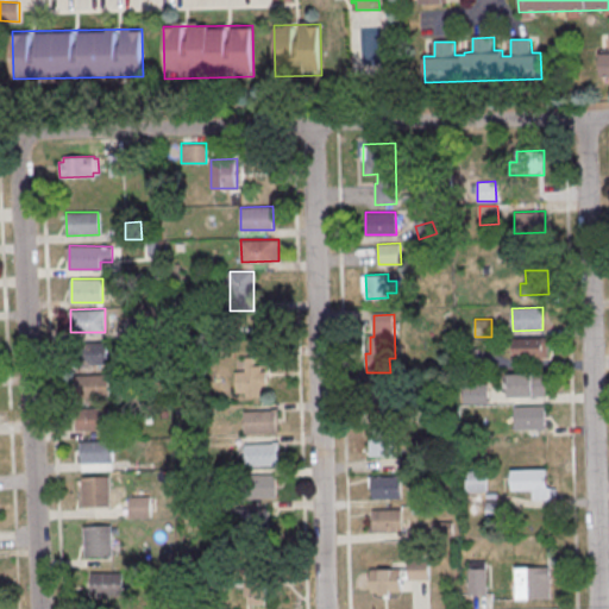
[(130,338),(129,321),(146,321),(146,338),(130,338)]
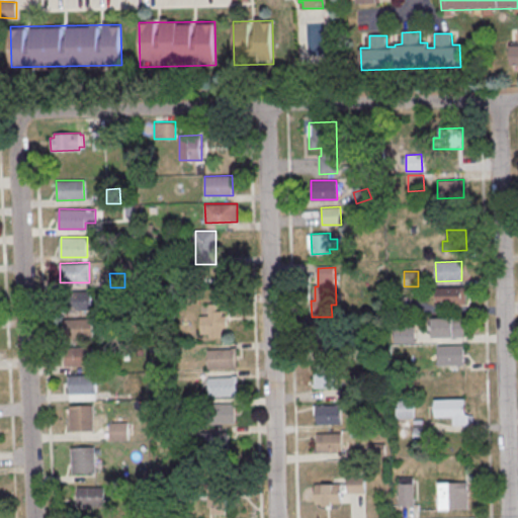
[(437,305),(436,286),(466,285),(466,304),(437,305)]
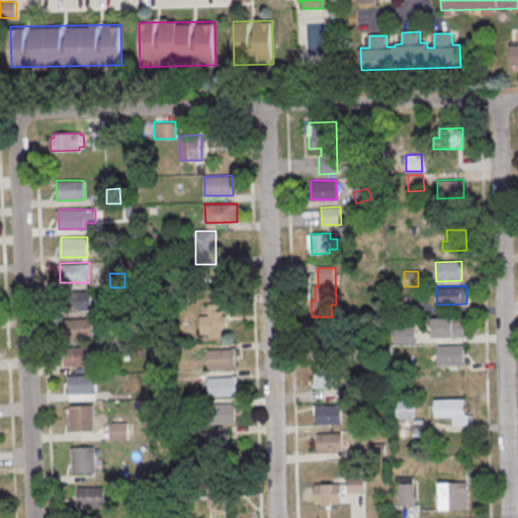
[(91,290),(91,310),(64,310),(63,291),(91,290)]
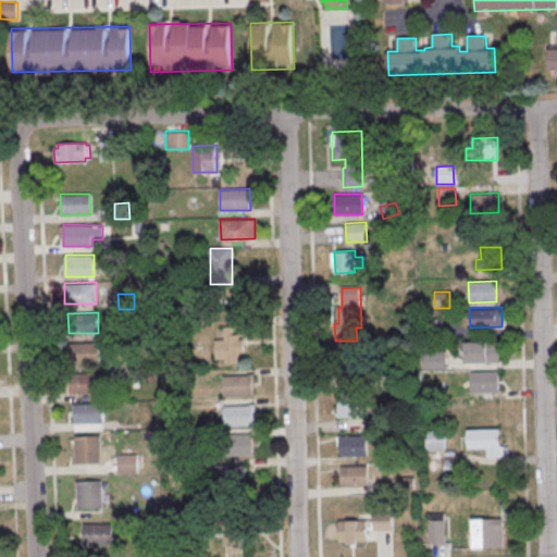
[(225,362),(225,358),(215,359),(214,339),(224,338),(224,325),(233,325),(233,333),(238,333),(238,339),(243,339),(243,351),(238,351),(239,362),(225,362)]
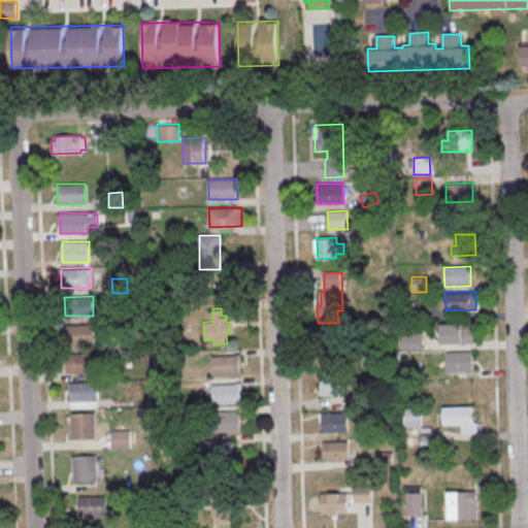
[(66,325),(95,324),(95,347),(66,348),(66,325)]
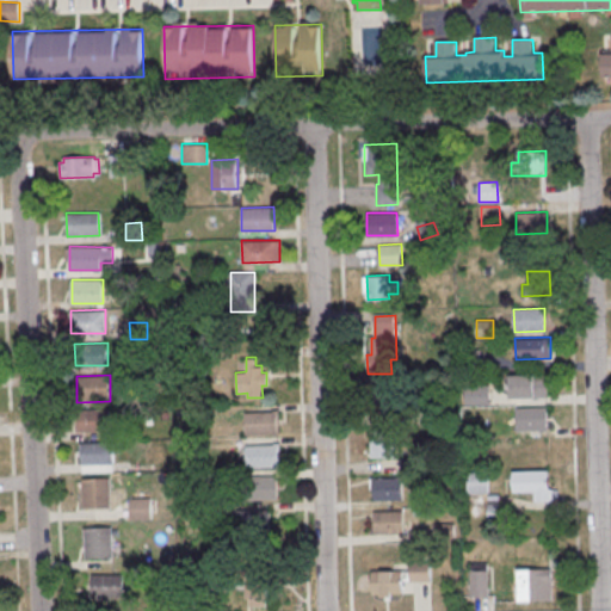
[(510,399),(510,375),(545,375),(547,397),(510,399)]
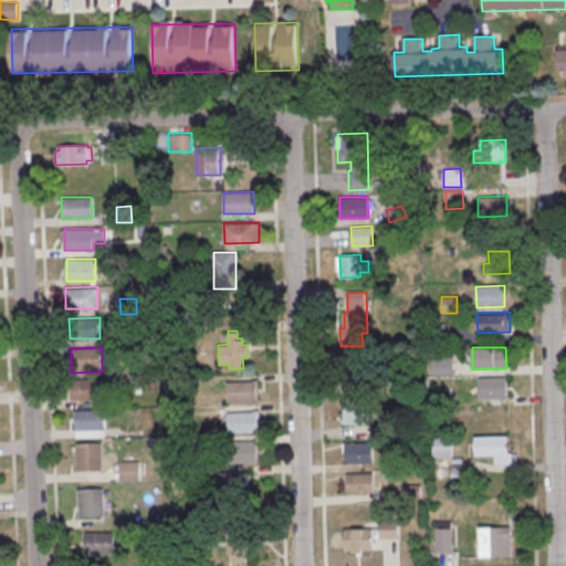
[(431,357),(453,357),(453,374),(431,374),(431,357)]
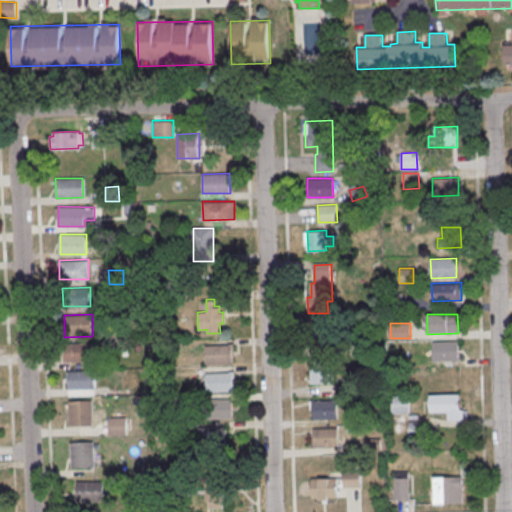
[(310,346),(310,325),(328,325),(328,346),(310,346)]
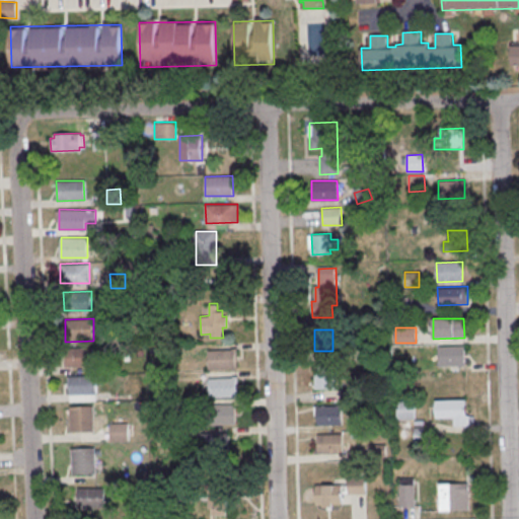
[(438,346),(463,345),(464,365),(439,366),(438,346)]
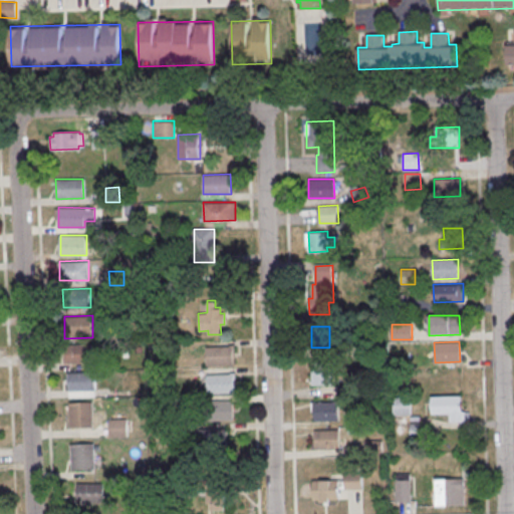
[(92,343),(92,362),(64,363),(64,343),(92,343)]
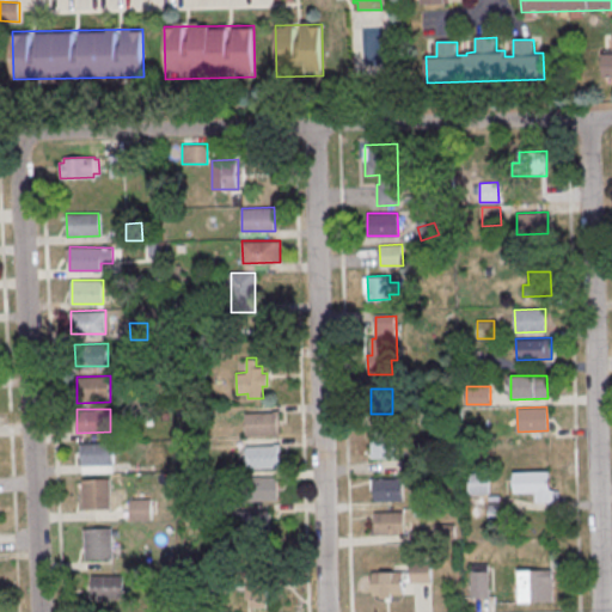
[(280,433),(279,411),(245,412),(246,434),(280,433)]
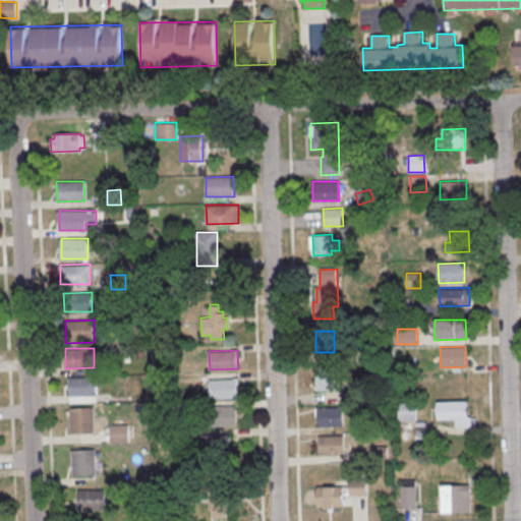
[(315,390),(314,367),(337,366),(338,389),(315,390)]
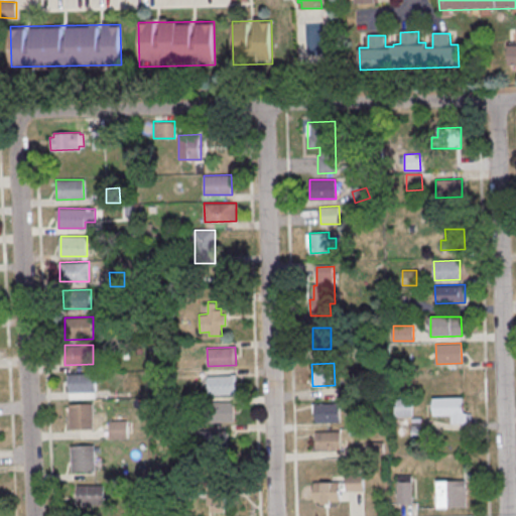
[(96,398),(96,373),(69,373),(69,398),(96,398)]
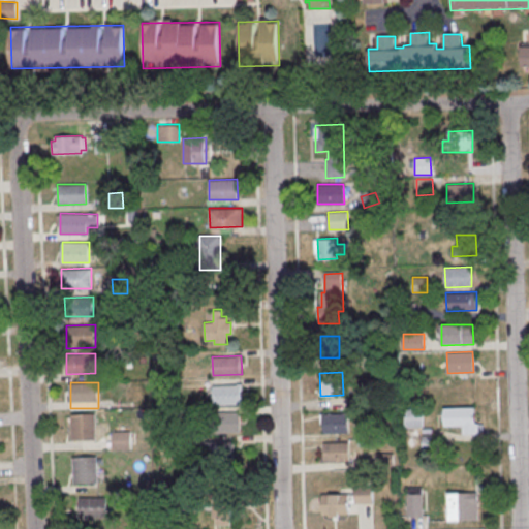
[(242,404),(241,384),(214,385),(215,405),(242,404)]
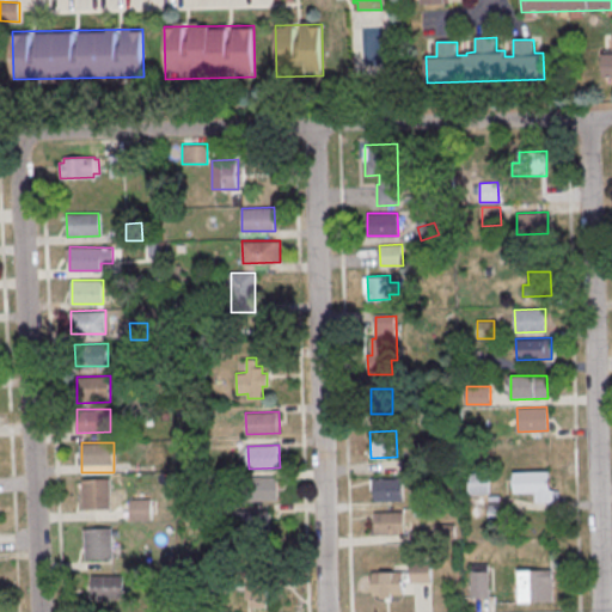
[(467,471),(489,472),(489,495),(467,495),(467,471)]
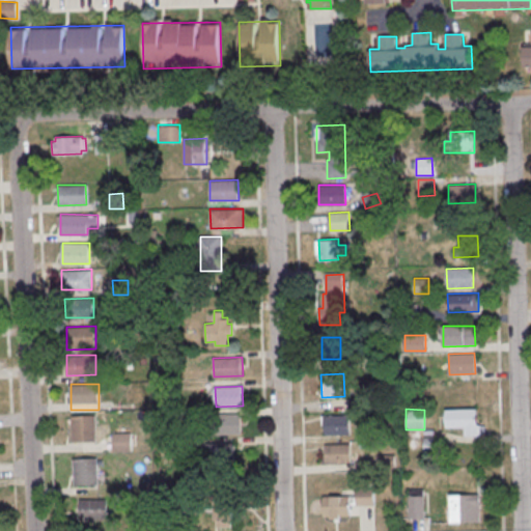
[(465,435),(465,426),(446,427),(446,409),(478,409),(478,435),(465,435)]
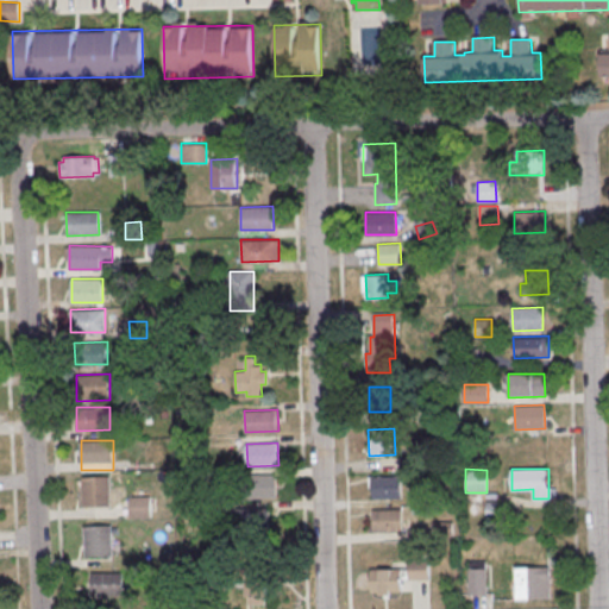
[(276,497),(276,473),(246,475),(246,498),(276,497)]
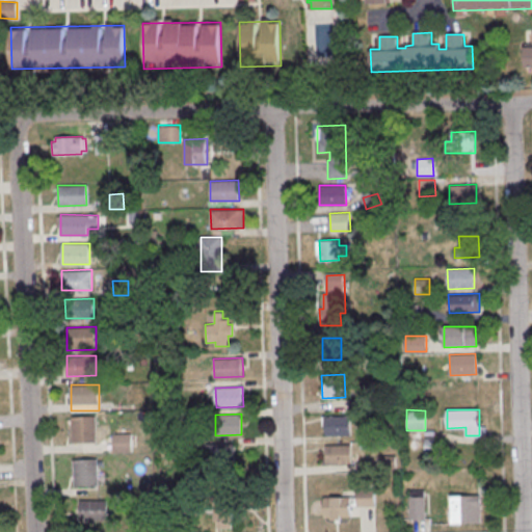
[(95,416),(96,442),(72,443),(71,417),(95,416)]
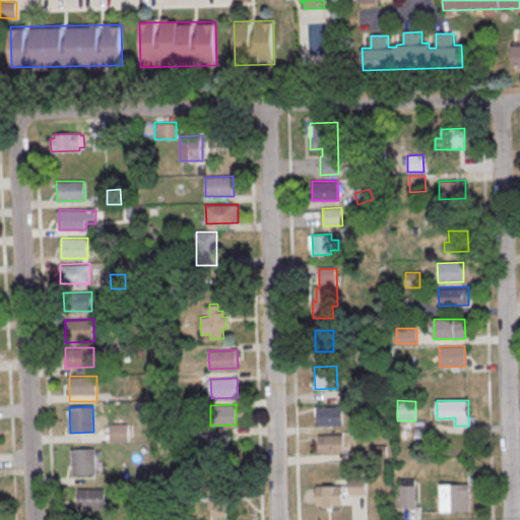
[(318,426),(318,406),(341,406),(341,425),(318,426)]
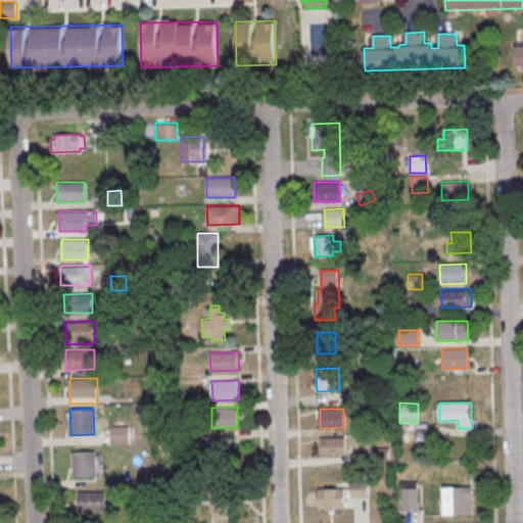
[(111,443),(129,443),(129,427),(110,427),(111,443)]
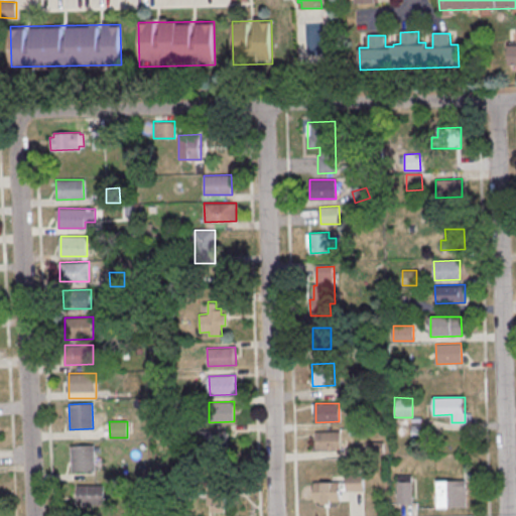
[(228,430),(229,448),(202,450),(201,431),(228,430)]
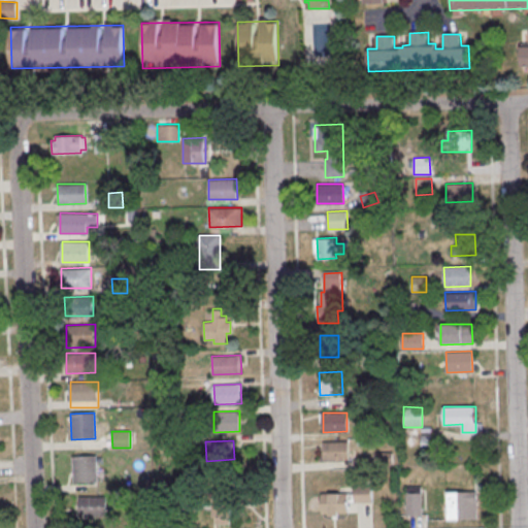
[(324,461),(323,441),(348,440),(348,448),(349,461),(324,461)]
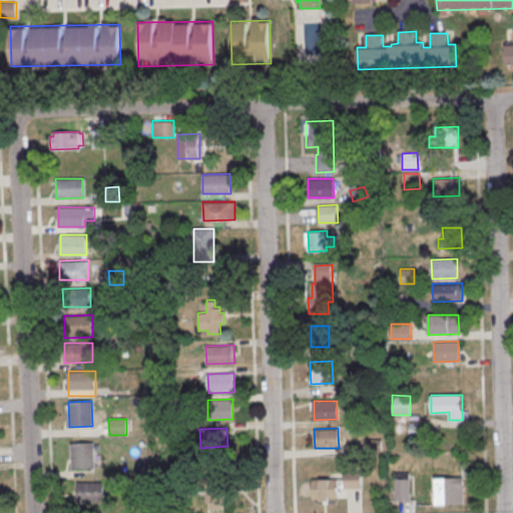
[(364,439),(382,439),(382,451),(364,452),(364,439)]
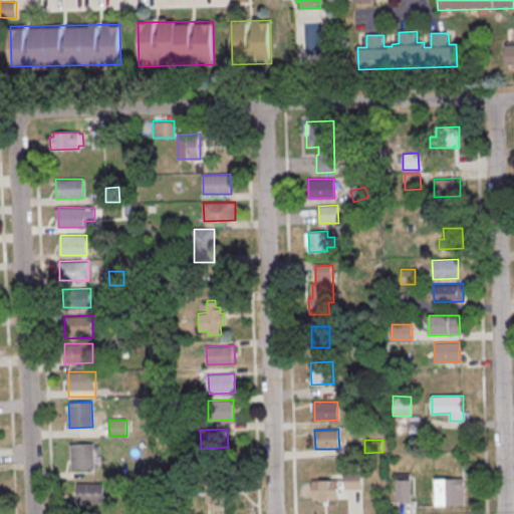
[(70,444),(93,443),(94,469),(71,469),(70,444)]
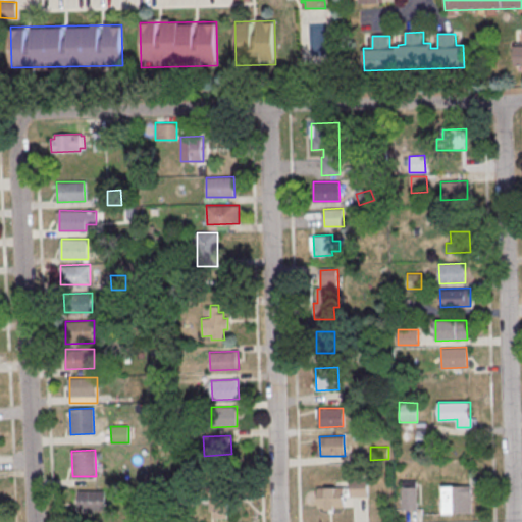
[(351,497),(351,480),(367,479),(368,497),(351,497)]
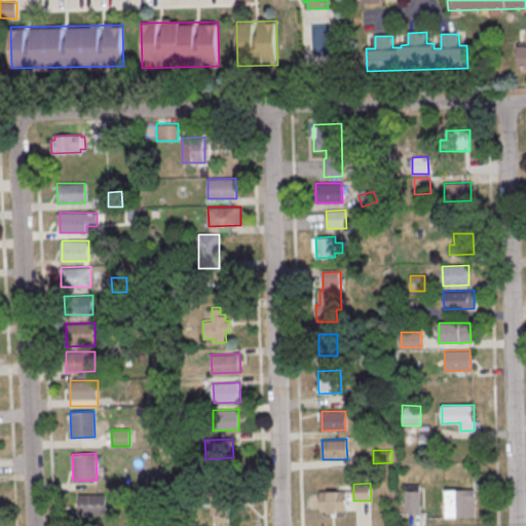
[(347,510),(346,489),(322,490),(322,510),(330,510),(330,513),(337,513),(337,510),(347,510)]
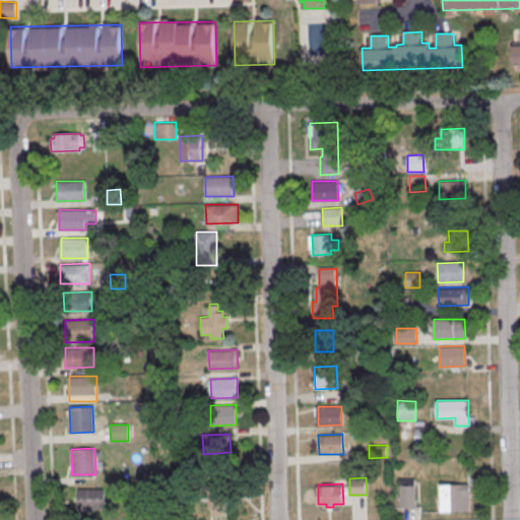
[(441,511),(441,484),(469,483),(469,511),(441,511)]
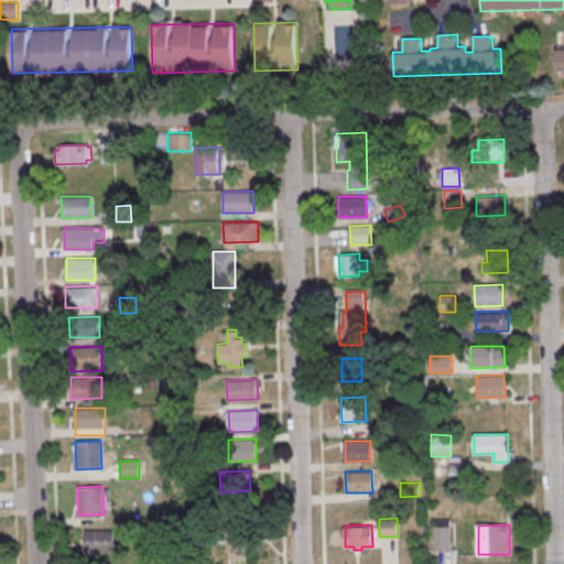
[(229,560),(228,525),(248,525),(248,560),(229,560)]
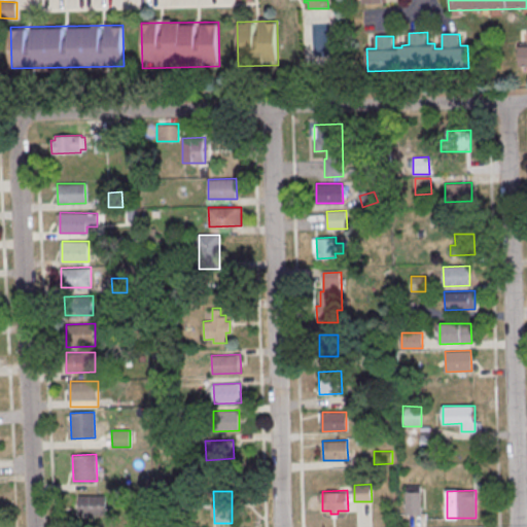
[(405,514),(405,492),(421,492),(421,514),(405,514)]
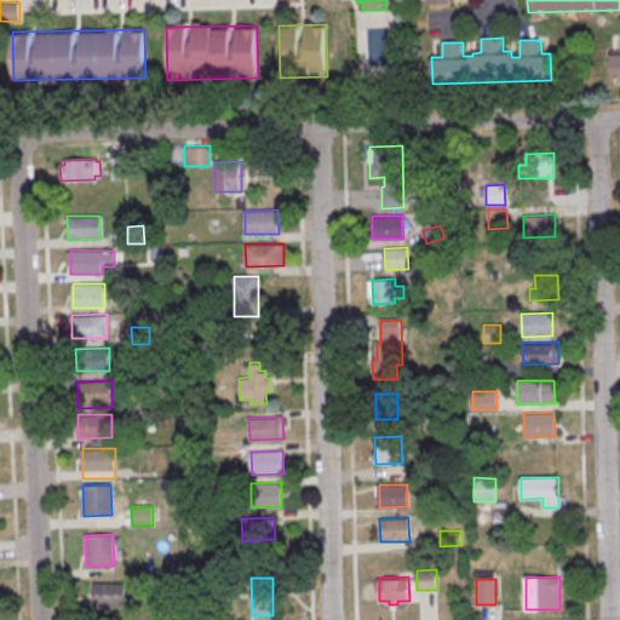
[(86,606),(86,595),(93,592),(92,583),(124,583),(124,606),(86,606)]
